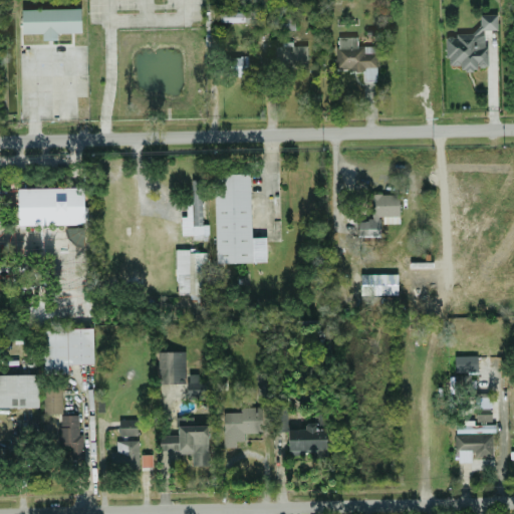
[(81,31),(80,7),(21,8),(21,32),(41,32),(41,39),(56,38),(56,31),(81,31)]
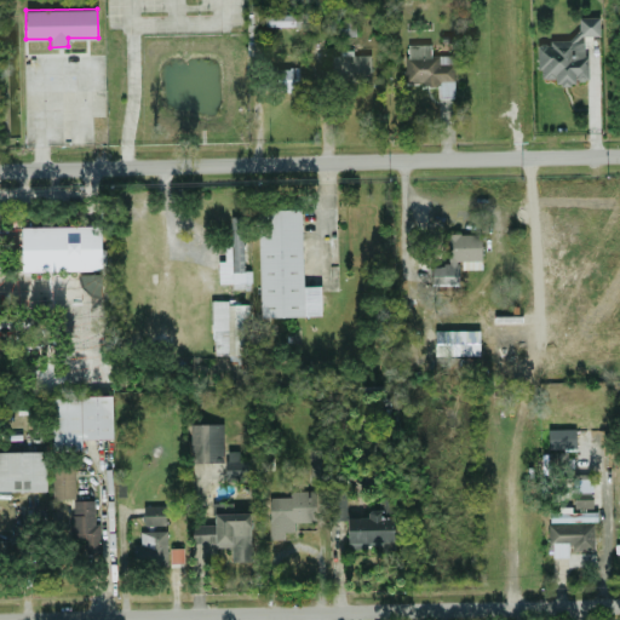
[(306,12),(263,13),(264,26),(306,23),(306,12)]
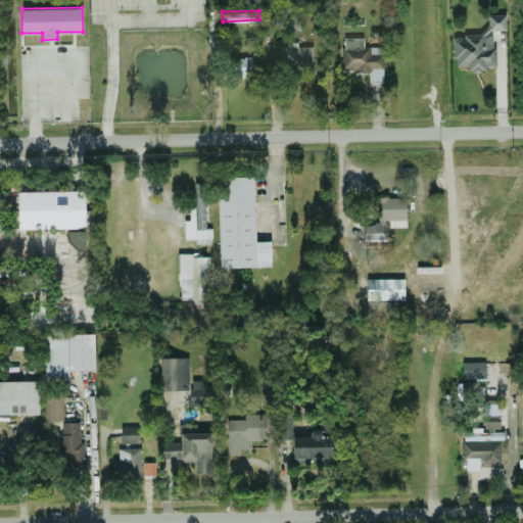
[(506,29),(506,12),(488,13),(488,33),(454,33),(455,68),(493,67),(493,29),(506,29)]
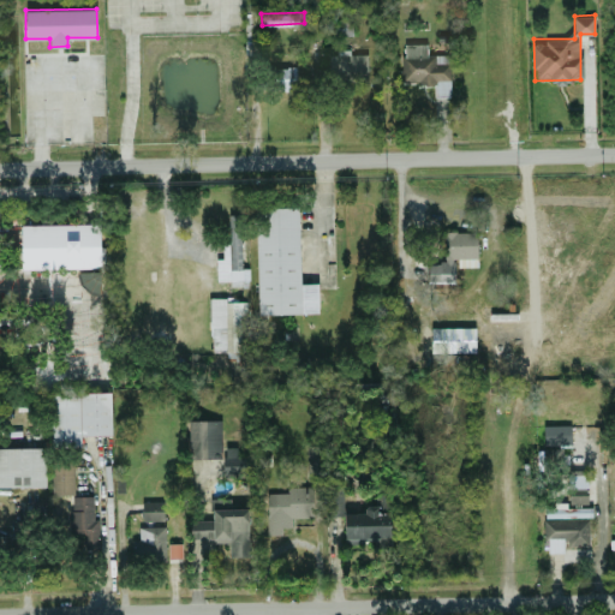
[(352,18),(334,19),(335,34),(352,34),(352,18)]
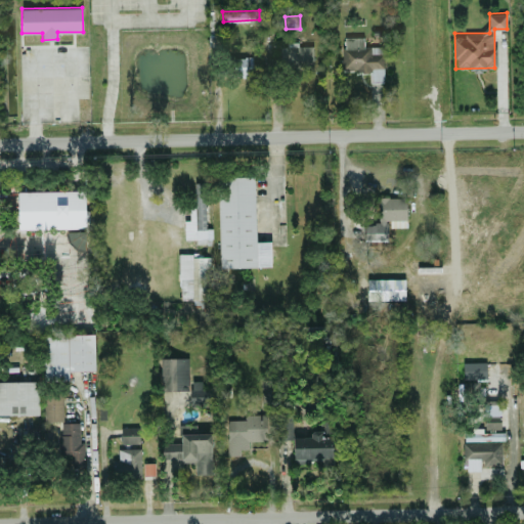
[(280,43),(280,69),(313,70),(313,45),(298,45),(298,43),(280,43)]
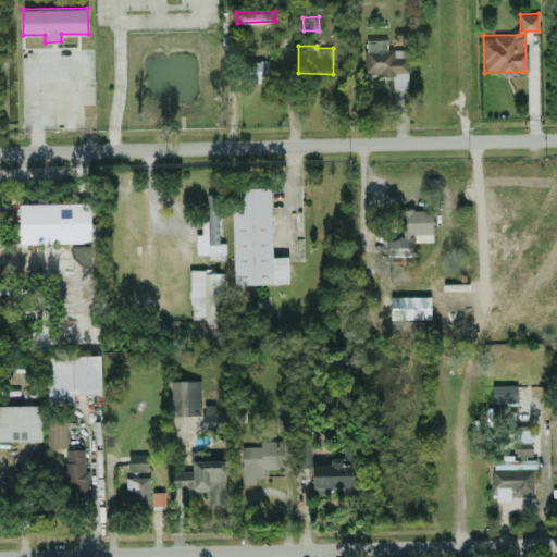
[(405,85),(405,57),(393,57),(393,48),(362,48),(362,74),(393,74),(393,85),(405,85)]
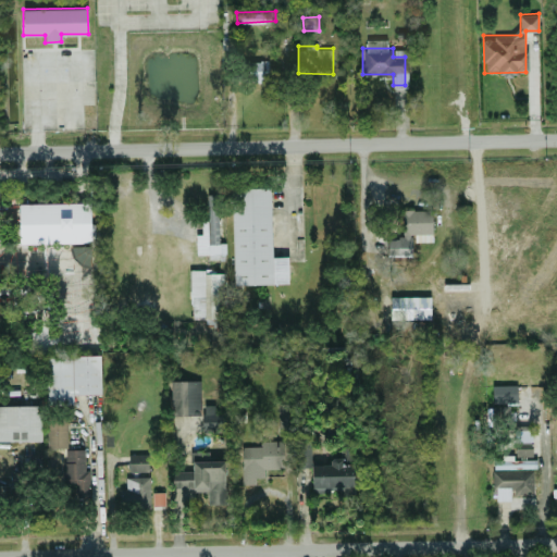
[(269,59),(252,60),(252,81),(269,81),(269,59)]
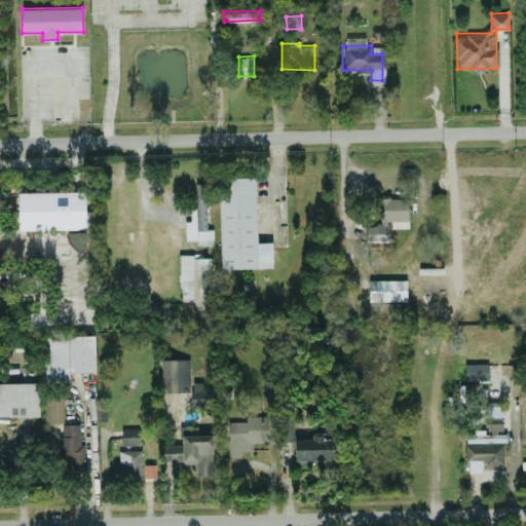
[(272,266),(271,240),(257,241),(255,176),(219,177),(221,268),(272,266)]
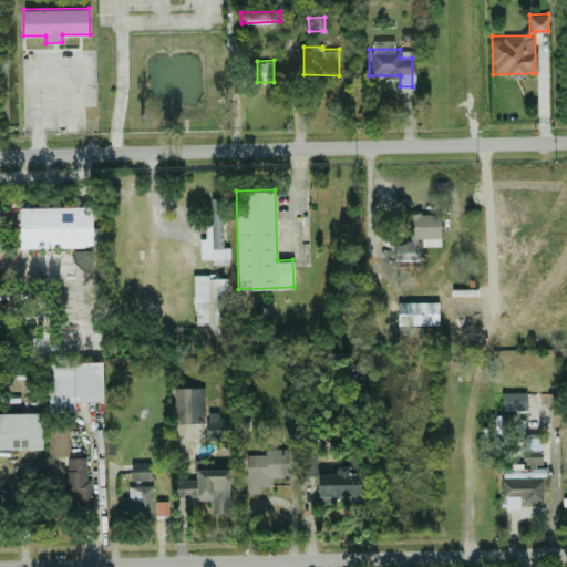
[(199,258),(213,257),(213,264),(223,264),(223,257),(229,256),(229,246),(224,246),(223,196),(208,196),(208,237),(198,237),(199,258)]
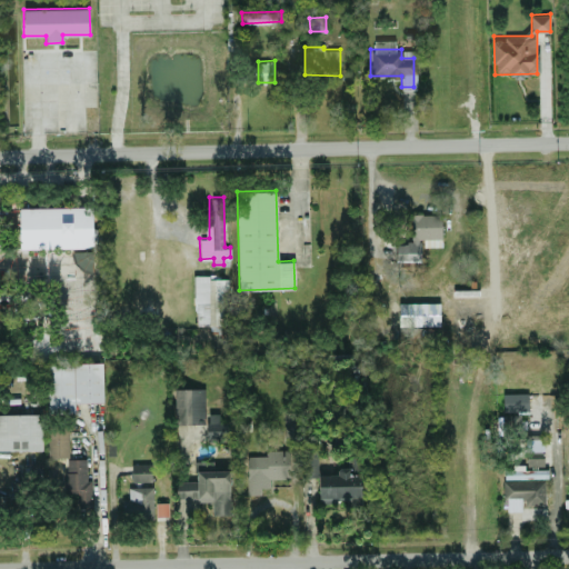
[(92,206),(19,207),(20,248),(93,247),(92,206)]
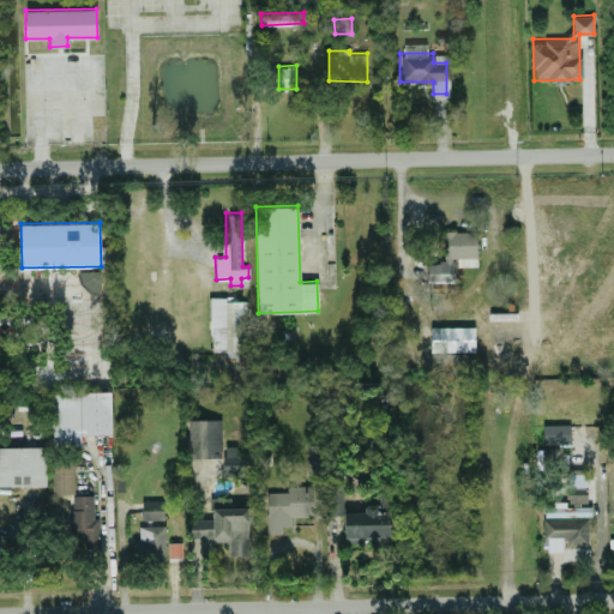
[(452,282),(452,257),(475,257),(475,230),(440,230),(440,262),(426,262),(426,282),(452,282)]
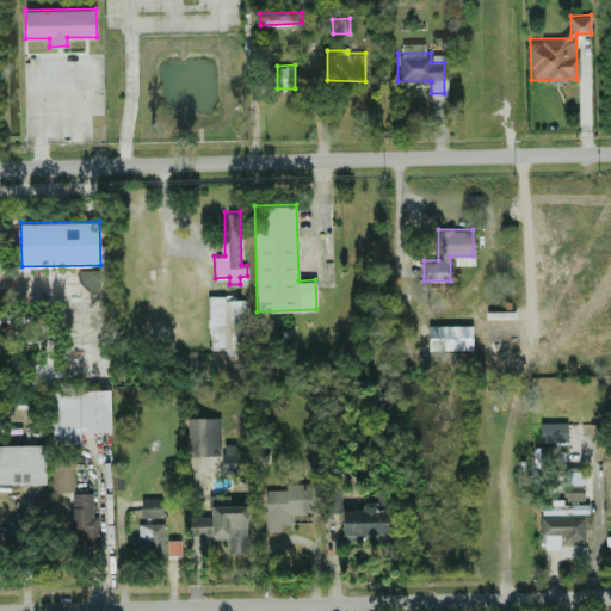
[(99,269),(79,269),(79,289),(100,289),(99,269)]
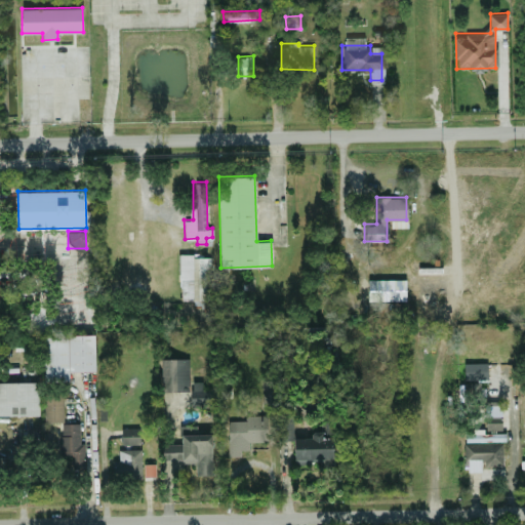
[(211,254),(178,255),(179,299),(194,298),(194,307),(203,307),(203,299),(212,299),(211,254)]
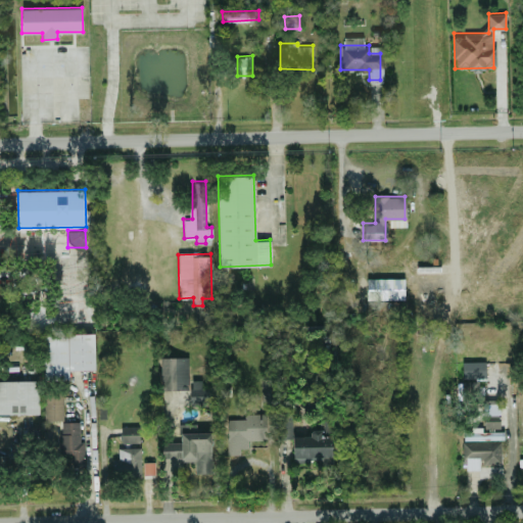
[(369,280),(369,297),(395,297),(395,280),(369,280)]
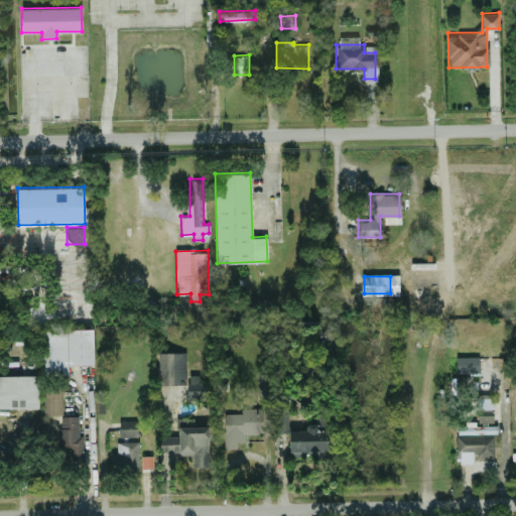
[(94,364),(93,328),(41,329),(42,374),(68,373),(68,364),(94,364)]
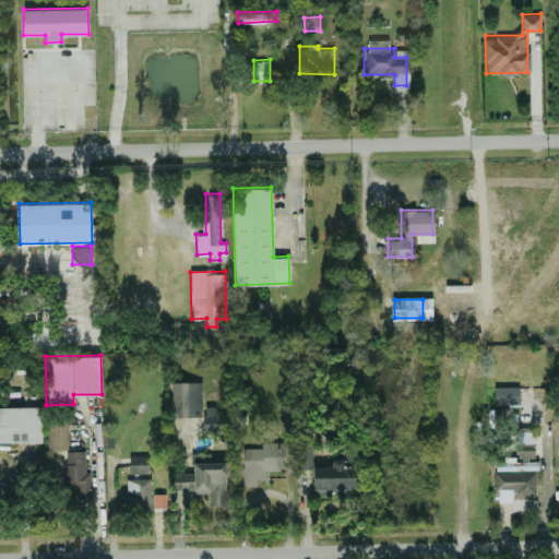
[(201,380),(171,380),(171,415),(201,415),(201,380)]
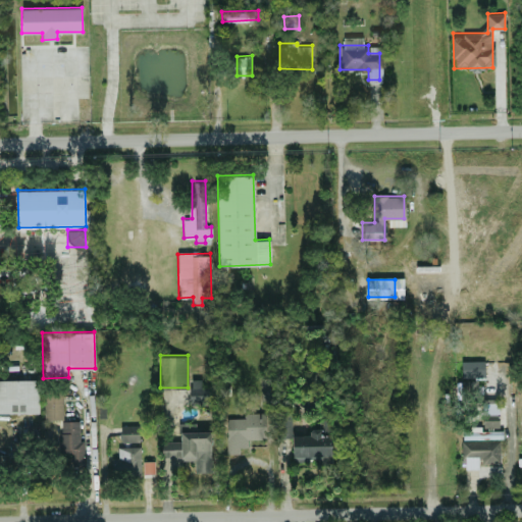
[(484,359),(461,360),(462,376),(484,375),(484,359)]
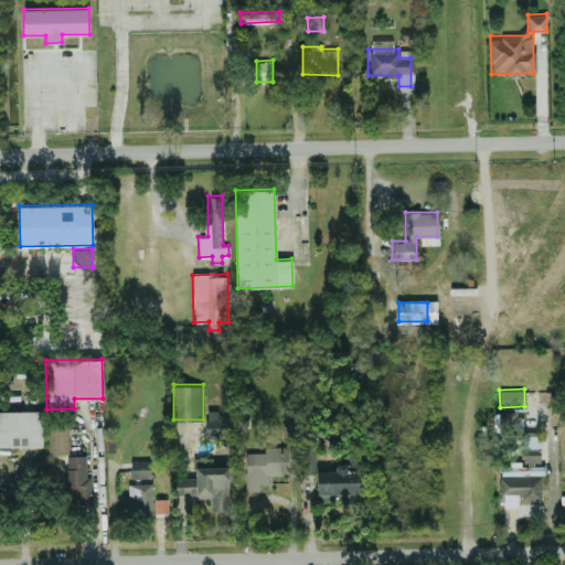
[(0,446),(42,445),(41,409),(0,411),(0,446)]
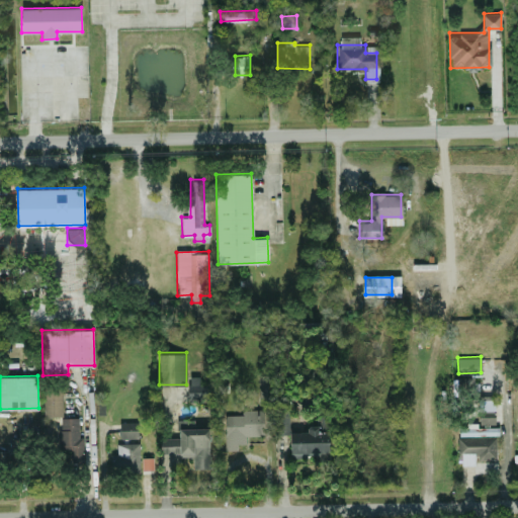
[(199,383),(199,375),(187,375),(188,397),(209,397),(209,383),(199,383)]
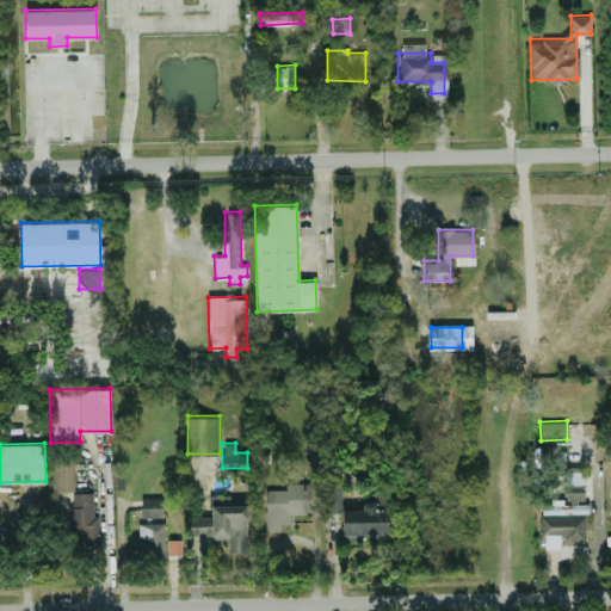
[(51,491),(74,489),(73,456),(50,457),(51,491)]
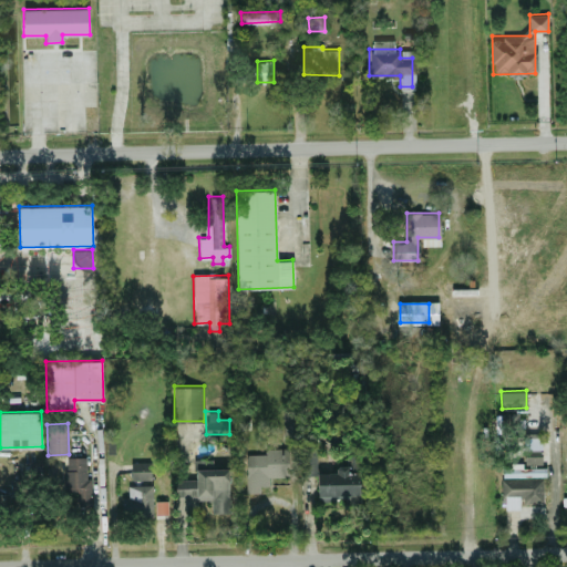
[(523,464),(540,464),(540,444),(523,444),(523,464)]
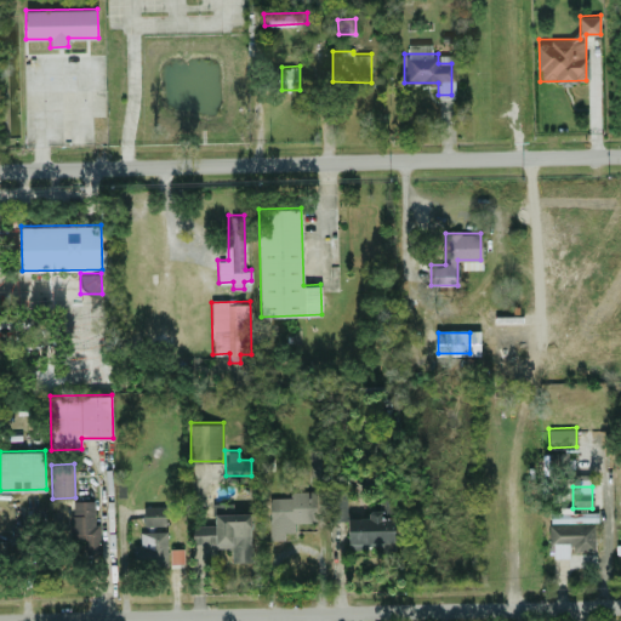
[(315,489),(290,490),(290,496),(269,496),(271,539),(285,537),(285,531),(295,530),(294,520),(317,520),(315,489)]
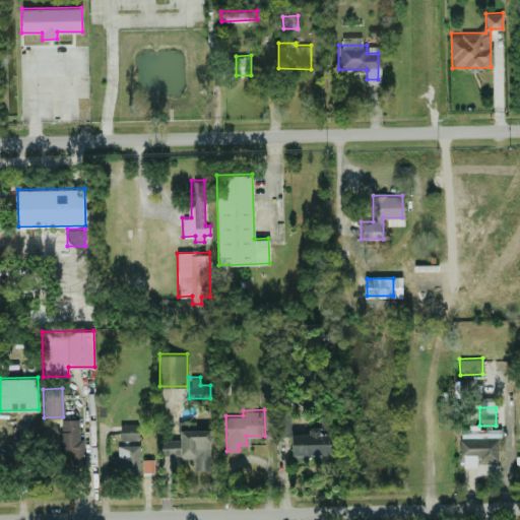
[(62,418),(63,462),(81,462),(80,418),(62,418)]
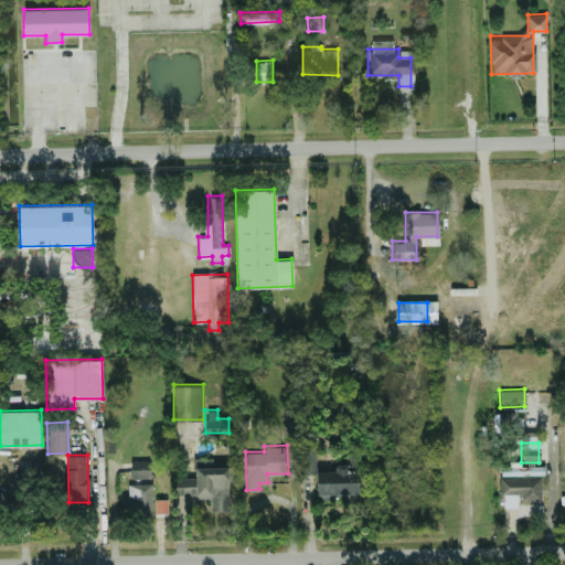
[(130,477),(150,477),(150,459),(130,459),(130,477)]
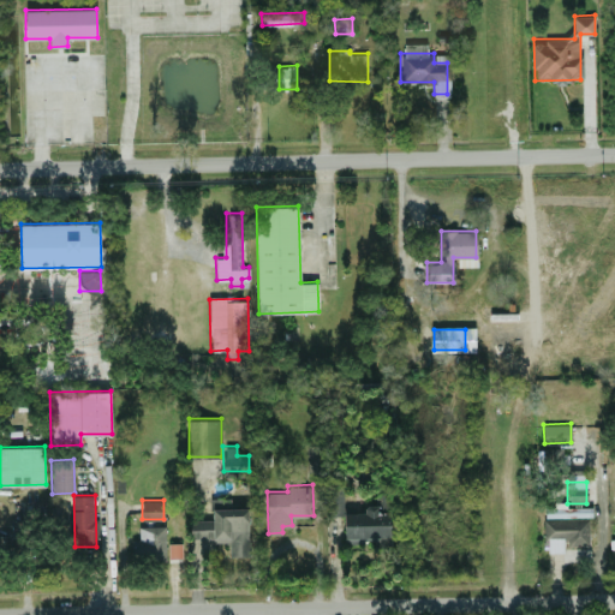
[(345,511),(345,541),(390,541),(390,511),(378,511),(378,503),(364,503),(364,511),(345,511)]
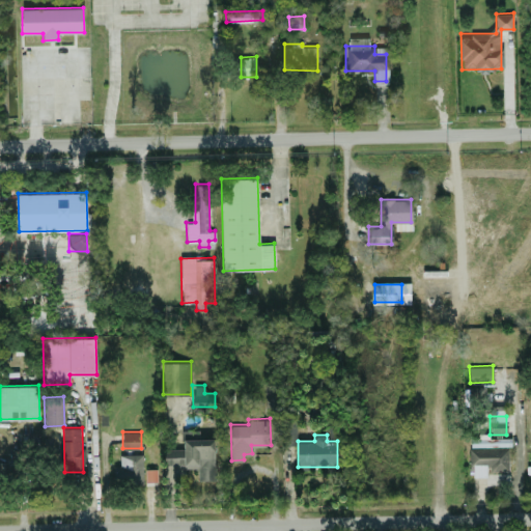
[(215,438),(184,438),(184,456),(166,456),(166,479),(180,478),(180,468),(198,467),(198,479),(215,478),(215,438)]
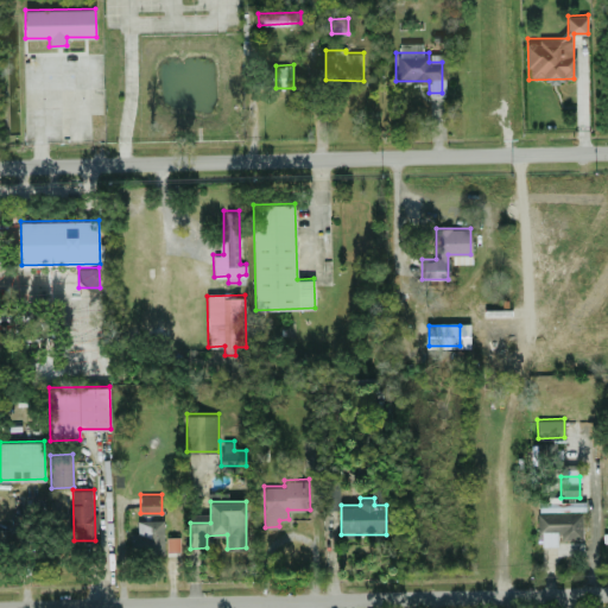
[(137,519),(138,531),(131,532),(131,552),(164,552),(163,519),(137,519)]
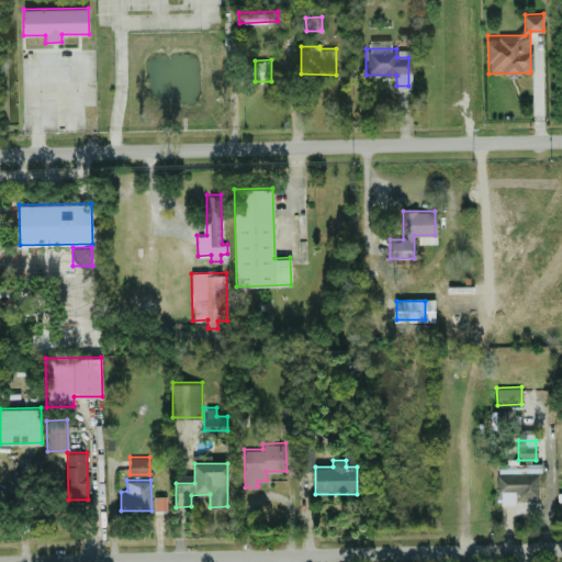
[(166,495),(154,495),(154,507),(166,507),(166,495)]
